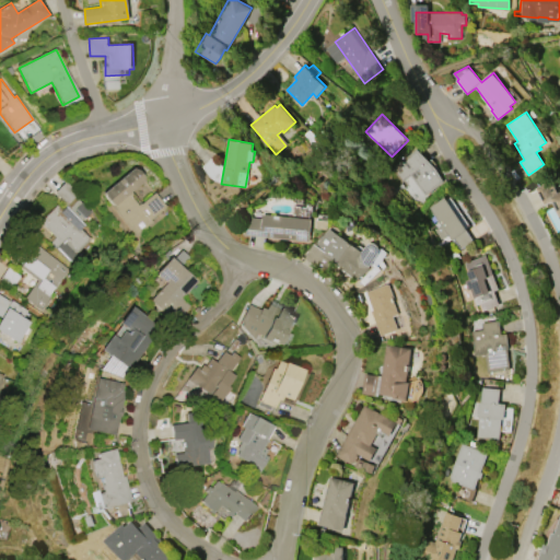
[(400,182),(391,167),(418,148),(442,182),(424,195),(410,175),(400,182)]
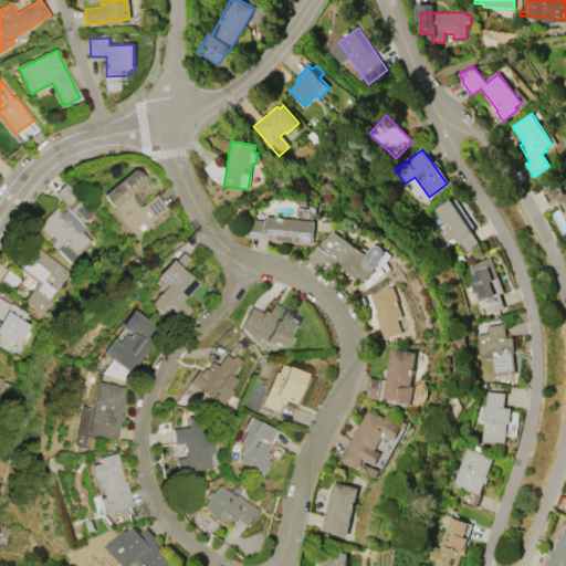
[(138,239),(104,199),(106,198),(103,196),(133,170),(144,182),(132,194),(135,197),(132,199),(139,208),(142,206),(143,207),(156,195),(168,209),(152,223),(154,226),(138,239)]
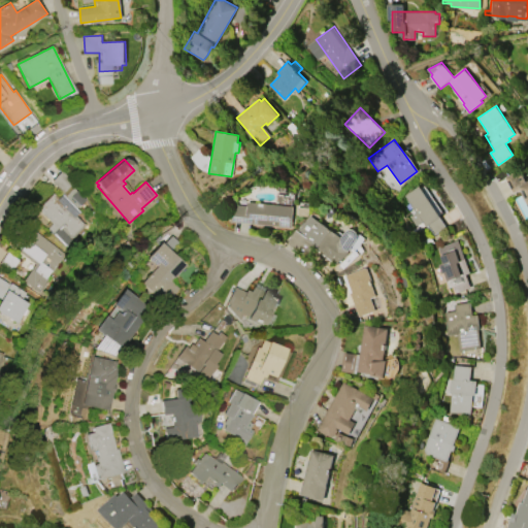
[(527,178),(527,200),(525,202),(518,188),(510,192),(502,176),(517,168),(524,182),(527,178)]
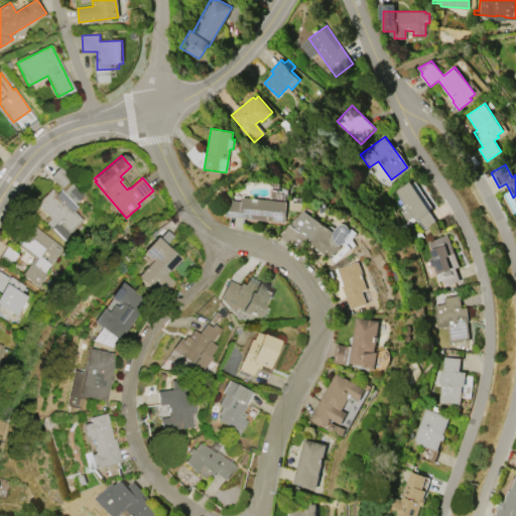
[(398,191),(416,179),(426,196),(427,195),(435,207),(430,210),(437,221),(422,231),(417,222),(410,227),(399,209),(406,205),(398,191)]
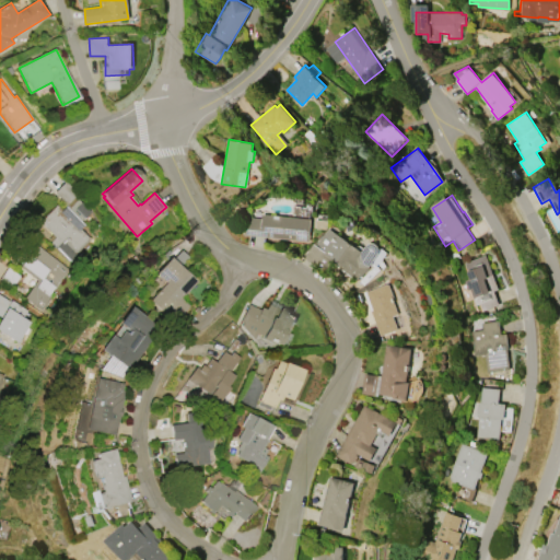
[(39,222),(57,205),(62,211),(77,197),(92,212),(82,222),(84,225),(81,229),(93,241),(72,263),(50,242),(55,237),(39,222)]
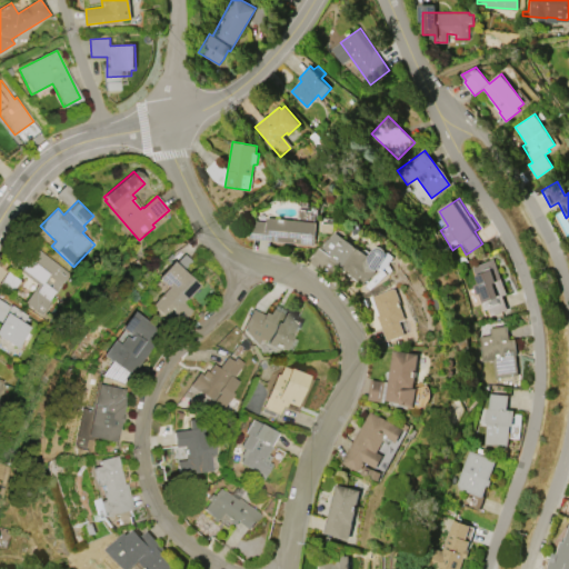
[(268,218),(317,222),(315,245),(249,238),(249,235),(248,235),(250,221),(251,221),(251,220),(267,222),(268,218)]
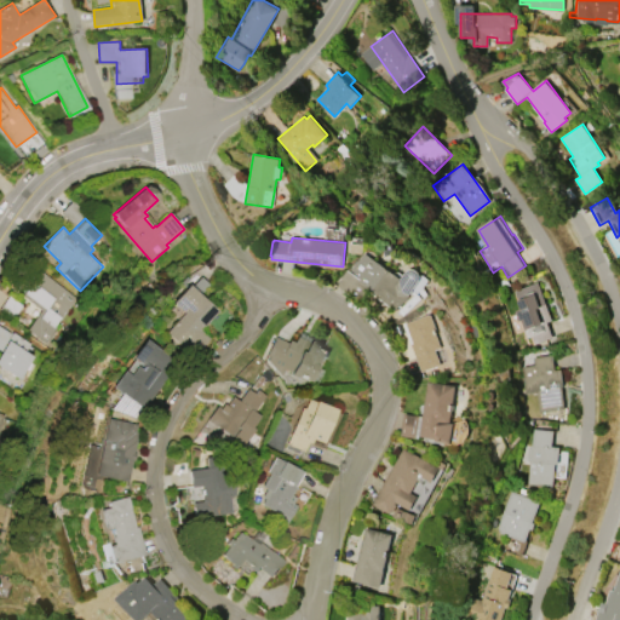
[(337,285),(349,269),(351,271),(365,253),(402,281),(403,288),(411,294),(406,302),(395,310),(359,283),(350,294),(337,285)]
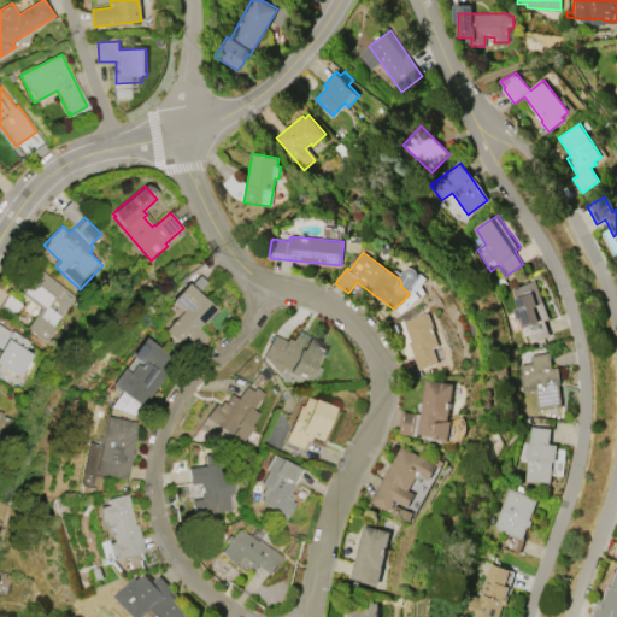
[(41,271),(78,298),(63,321),(58,317),(51,328),(58,334),(51,345),(28,329),(41,309),(24,297),(41,271)]
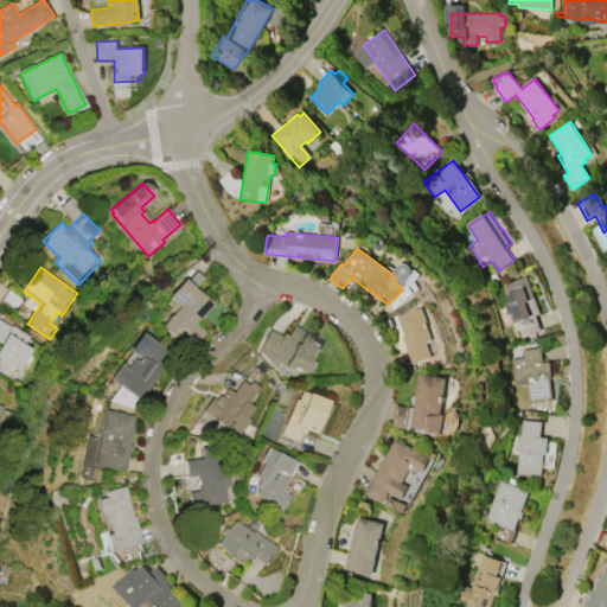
[(503,285),(528,276),(535,296),(537,295),(540,302),(537,304),(541,313),(536,314),(541,328),(522,336),(517,320),(516,320),(503,285)]
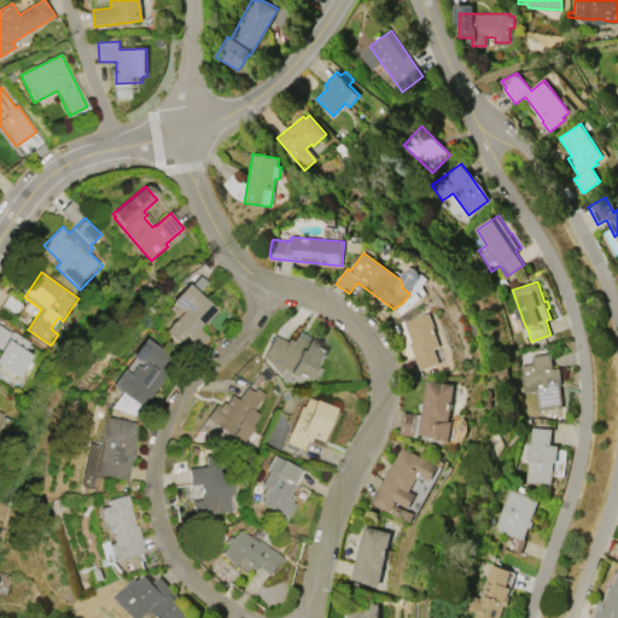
[(187,284),(217,310),(199,330),(208,338),(192,356),(165,332),(182,312),(172,302),(187,284)]
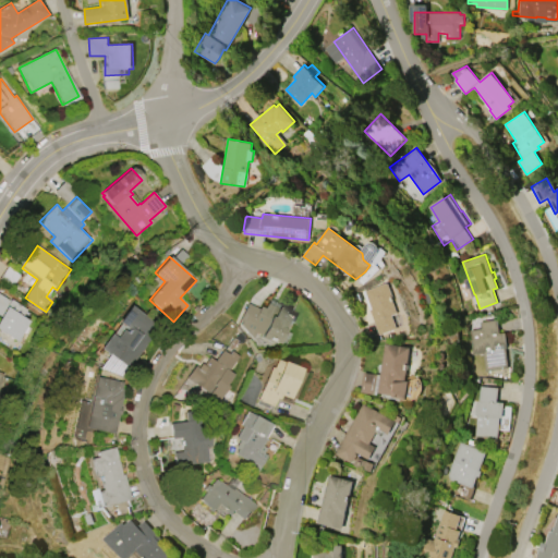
[(380,335),(364,291),(388,282),(395,296),(392,298),(398,313),(393,315),(398,328),(380,335)]
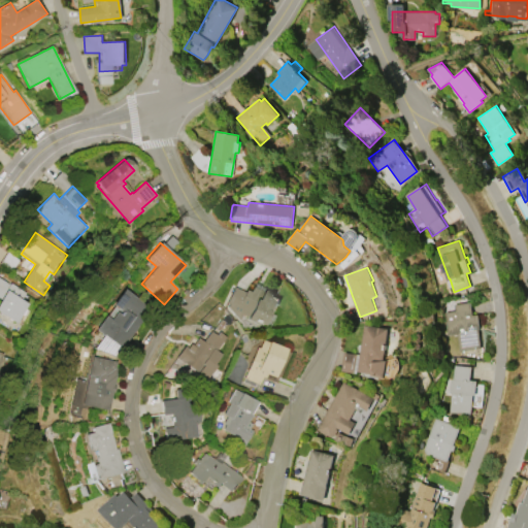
[(29,304),(17,324),(0,314),(0,300),(1,299),(0,298),(0,278),(10,285),(11,283),(27,293),(23,300),(29,304)]
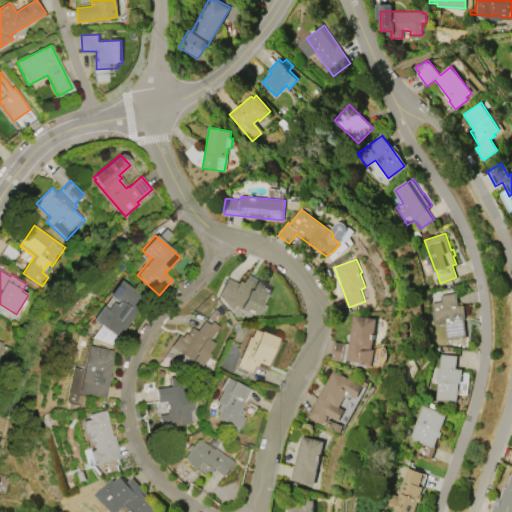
[(226,280),(236,285),(238,281),(251,286),(254,279),(269,286),(255,316),(248,313),(247,315),(217,301),(226,280)]
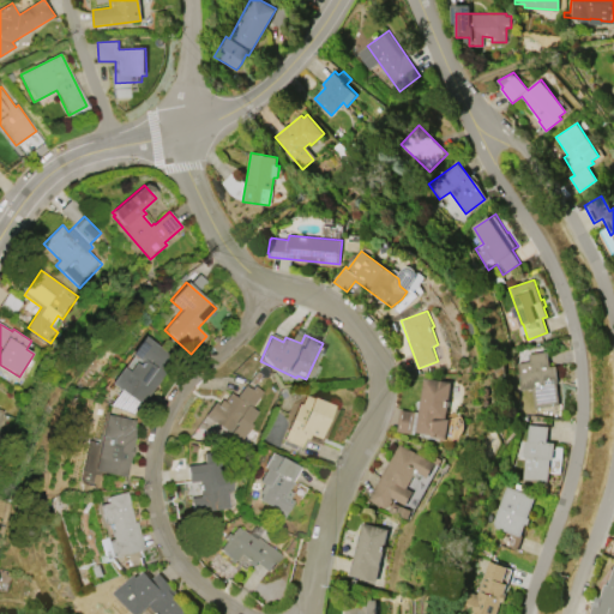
[(108,407),(142,362),(131,354),(144,336),(178,362),(170,371),(168,369),(158,381),(161,383),(144,405),(142,404),(133,414),(108,407)]
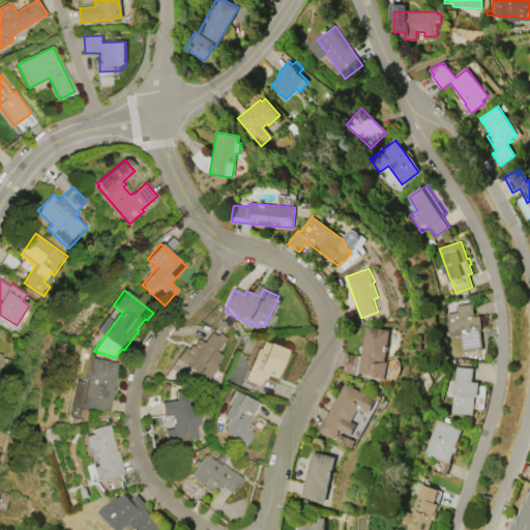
[(455,305),(473,303),(474,317),(480,316),(482,330),(481,330),(483,350),(462,353),(460,334),(448,336),(445,314),(457,312),(455,305)]
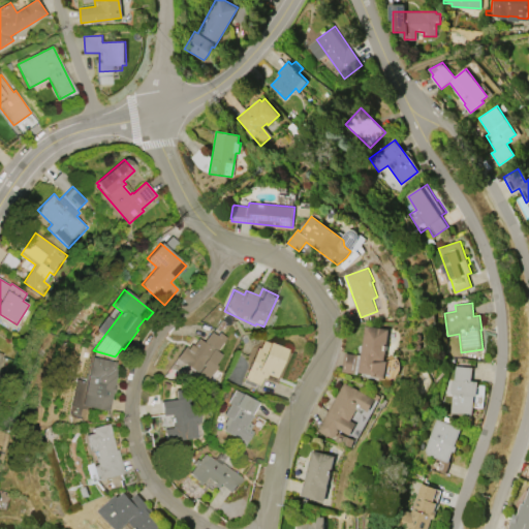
[(345,352),(361,354),(365,325),(390,329),(384,361),(387,361),(384,378),(371,376),(372,374),(359,372),(358,374),(342,372),(345,352)]
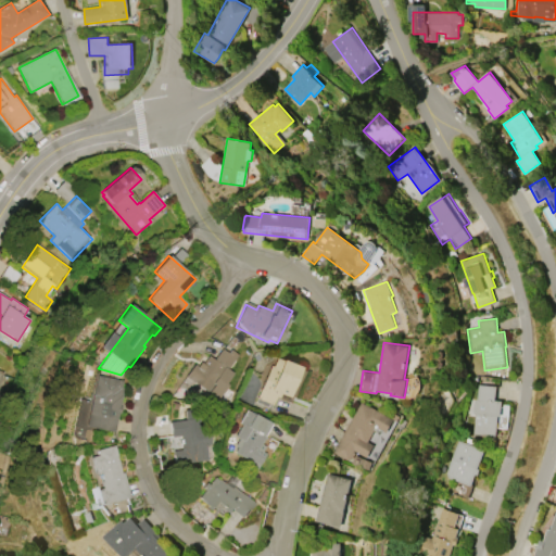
[(209,392),(186,376),(194,364),(200,368),(209,356),(214,361),(222,349),(235,358),(228,368),(232,371),(222,386),(216,381),(209,392)]
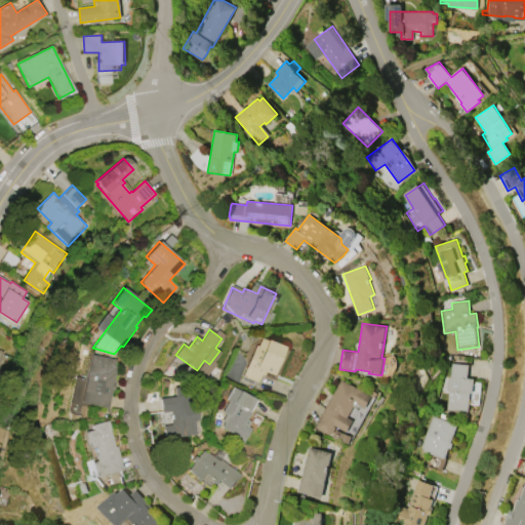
[(268,340),(284,347),(273,375),(263,371),(258,381),(244,376),(254,353),(261,355),(268,340)]
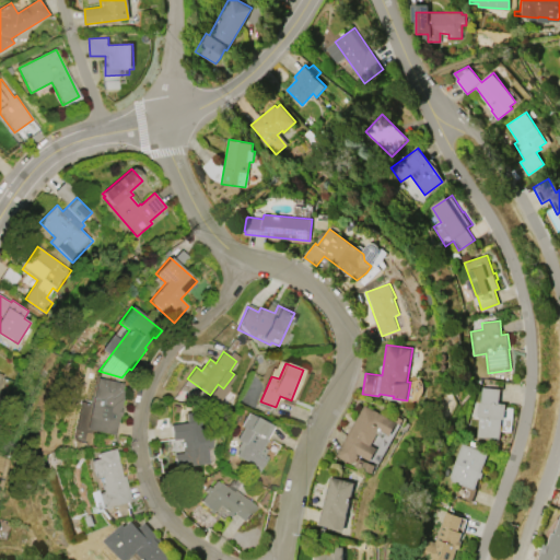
[(86,430),(96,377),(123,383),(121,391),(124,392),(120,409),(123,409),(121,416),(119,416),(115,435),(86,430)]
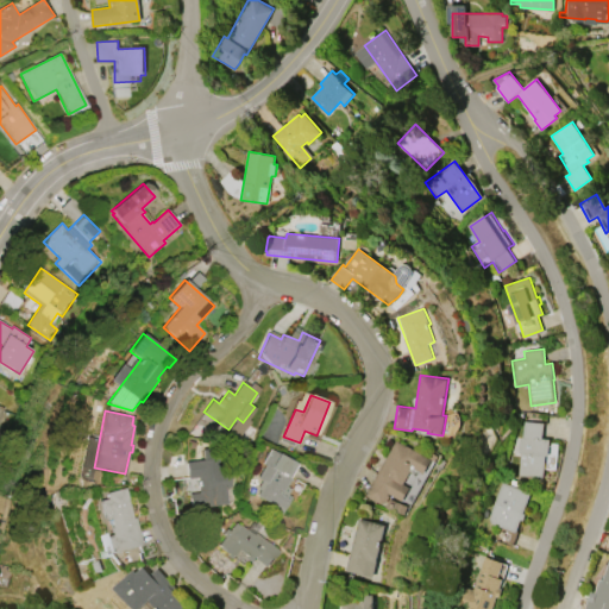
[(525,420),(545,424),(542,438),(551,439),(548,456),(547,456),(545,478),(519,475),(522,453),(518,452),(520,438),(522,438),(525,420)]
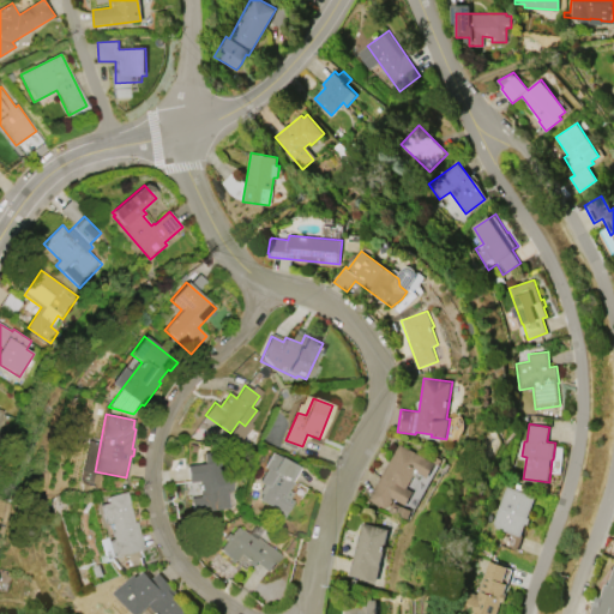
[(369,499),(399,443),(435,463),(428,477),(423,474),(421,479),(415,475),(408,487),(415,491),(407,505),(395,498),(390,506),(387,505),(386,509),(369,499)]
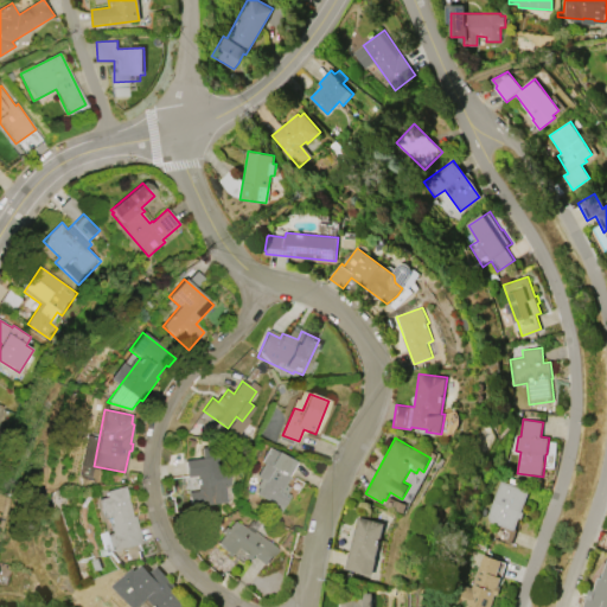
[(270,447),(296,464),(289,477),(291,478),(286,485),(294,490),(280,515),(270,509),(273,504),(257,494),(260,489),(257,487),(262,479),(257,477),(264,464),(262,461),(270,447)]
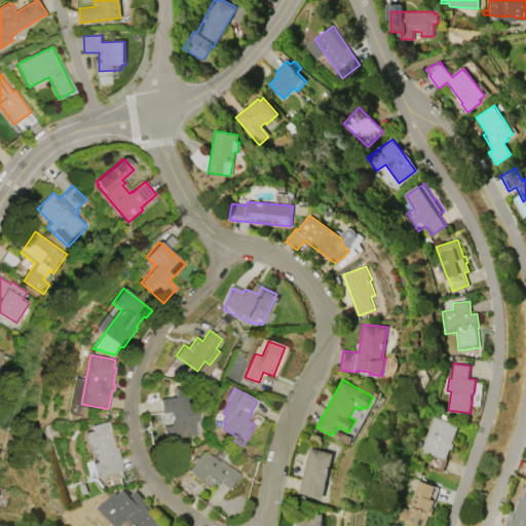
[(170,424),(168,411),(175,411),(173,398),(189,396),(192,423),(189,423),(191,437),(166,440),(164,425),(170,424)]
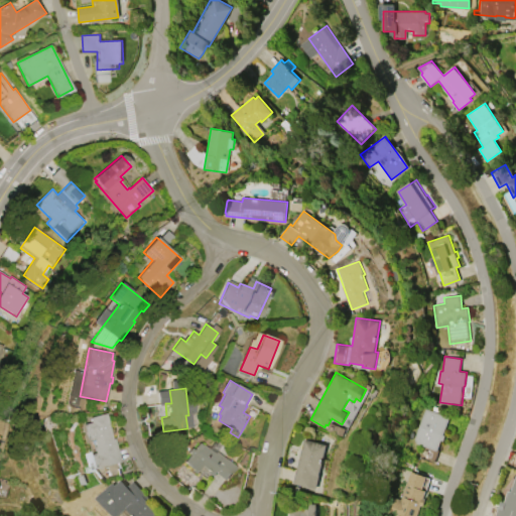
[(449,416),(434,464),(419,459),(423,445),(417,443),(425,420),(421,418),(424,408),(449,416)]
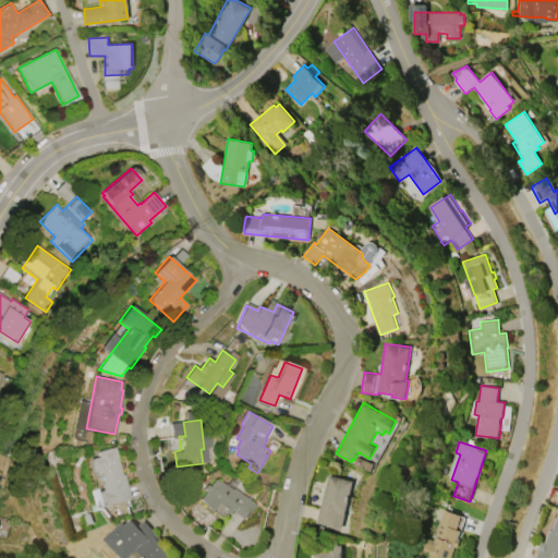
[(97,452),(116,447),(118,458),(122,475),(124,475),(131,499),(102,507),(98,492),(102,490),(98,476),(95,477),(89,460),(99,458),(97,452)]
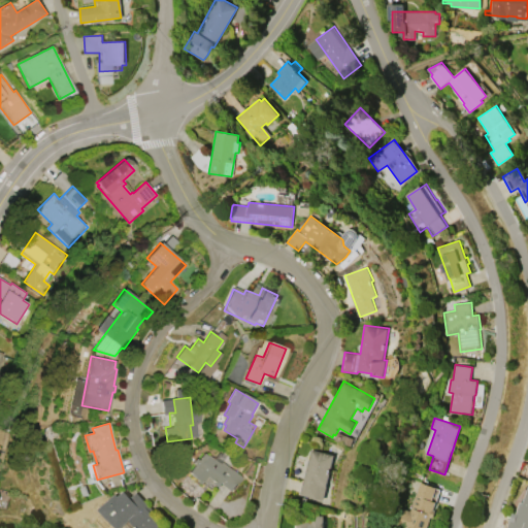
[(312,450),(335,455),(328,486),(329,486),(325,500),(301,495),(312,450)]
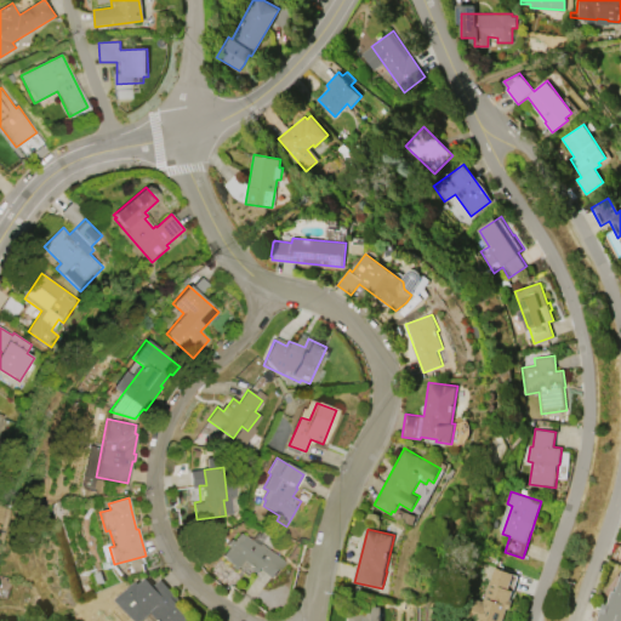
[(239,570),(222,556),(241,534),(245,536),(246,535),(252,541),(258,534),(265,539),(261,542),(285,563),(273,577),(262,568),(258,573),(245,562),(239,570)]
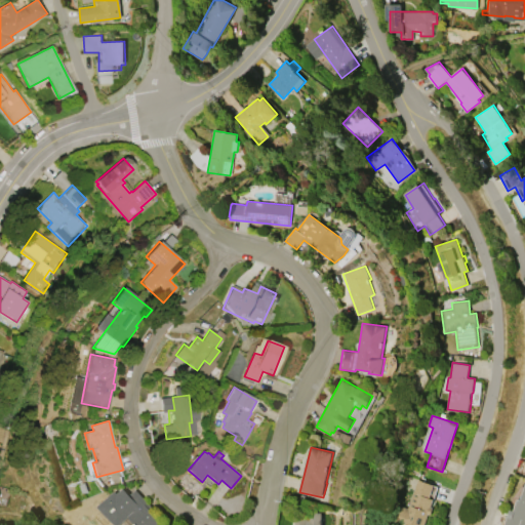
[(397,524),(391,523),(398,505),(407,509),(418,478),(434,484),(430,497),(434,498),(431,508),(433,509),(431,514),(429,513),(423,524),(397,524)]
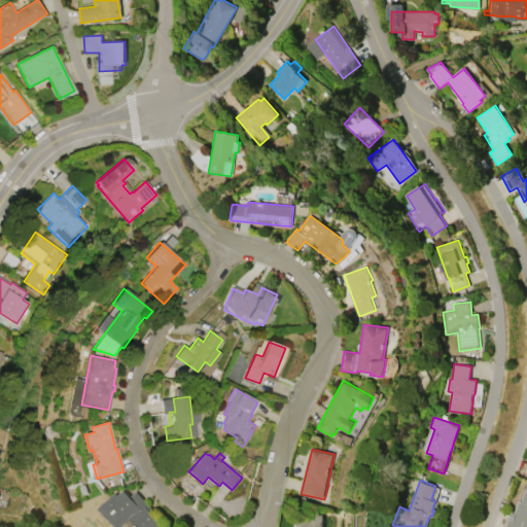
[(526,487),(526,526),(505,526),(511,513),(515,514),(520,497),(523,498),(526,487)]
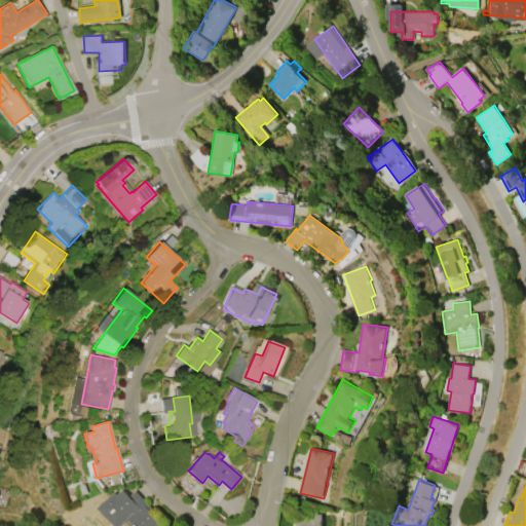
[(122,525),(118,525),(101,508),(116,492),(118,494),(124,489),(132,495),(137,491),(154,510),(152,512),(163,523),(160,525),(137,525),(129,519),(122,525)]
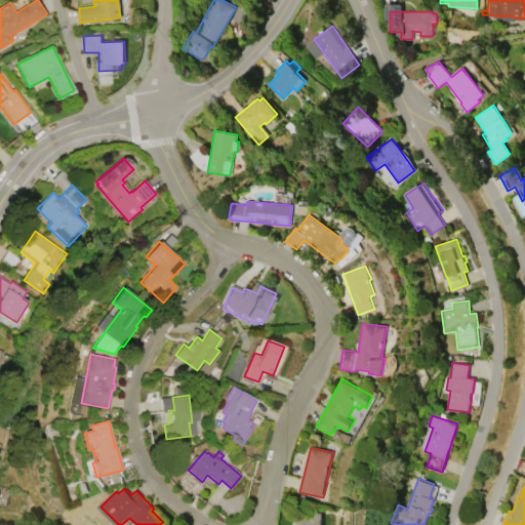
[(294,524),(322,524),(323,514),(295,513),(294,524)]
